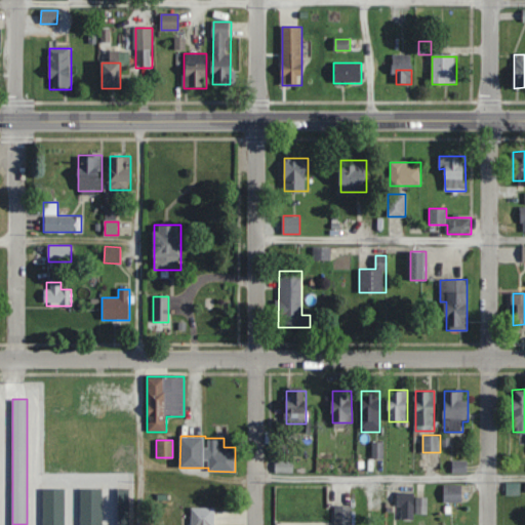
[(462,484),(443,484),(443,501),(462,501),(462,484)]
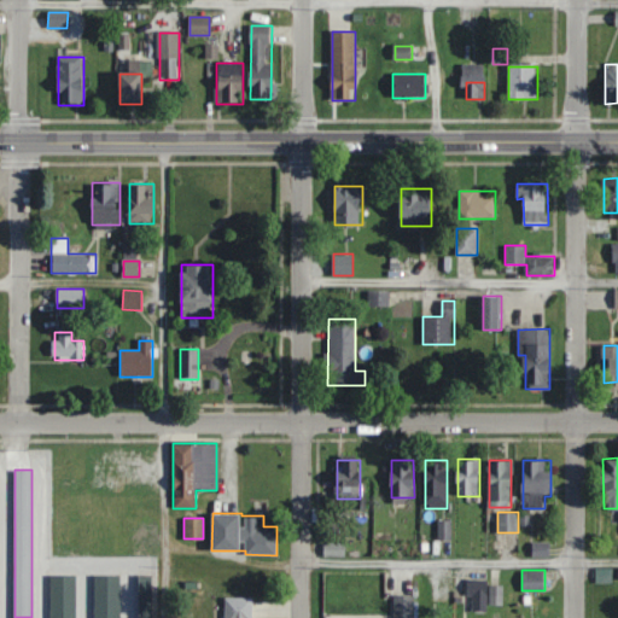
[(487,579),(468,579),(468,611),(487,611),(487,579)]
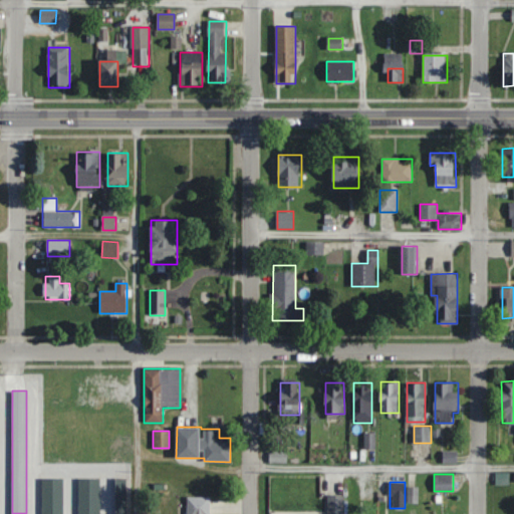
[(345,513),(345,495),(328,495),(327,513),(345,513)]
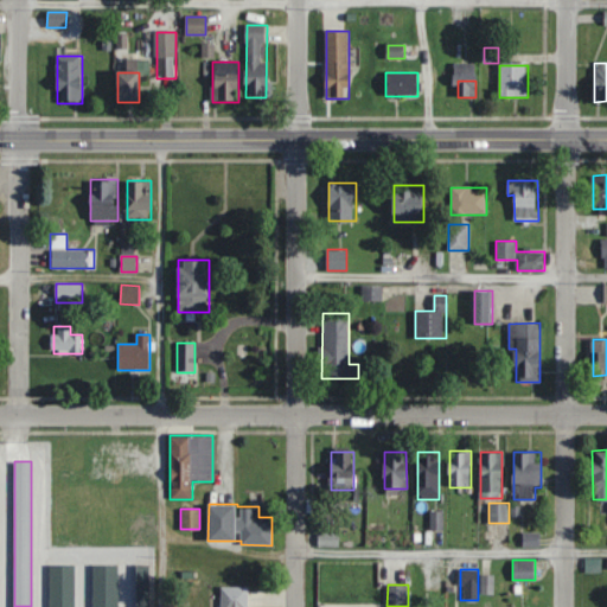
[(223,587),(223,606),(248,606),(248,587),(223,587)]
